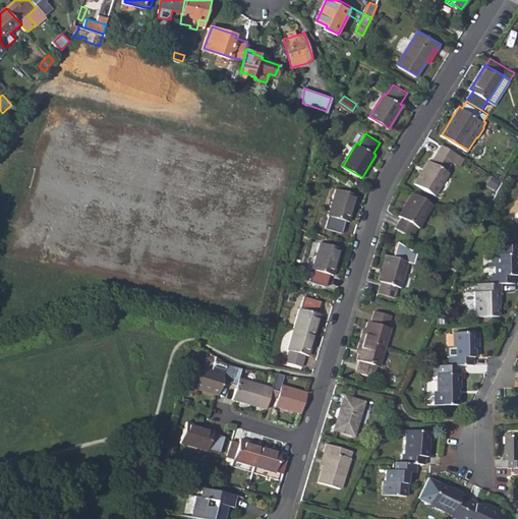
[(429,160),(416,182),(436,194),(450,171),(447,170),(453,160),(461,165),(465,158),(444,143),(439,151),(433,162),(429,160)]
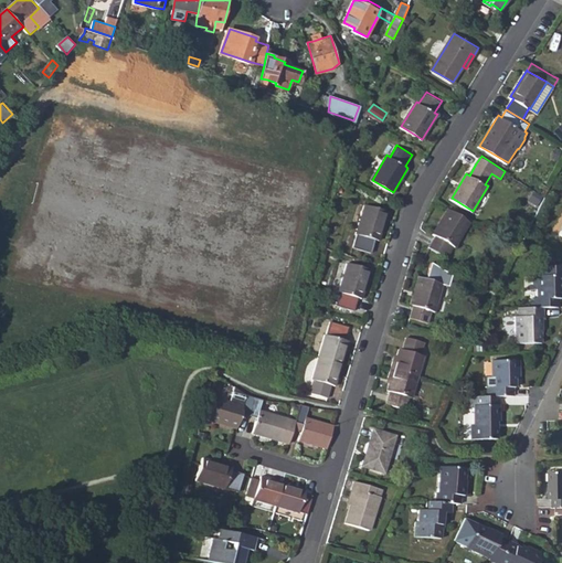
[(373,251),(377,238),(380,240),(389,210),(367,203),(358,232),(359,233),(354,246),(373,251)]
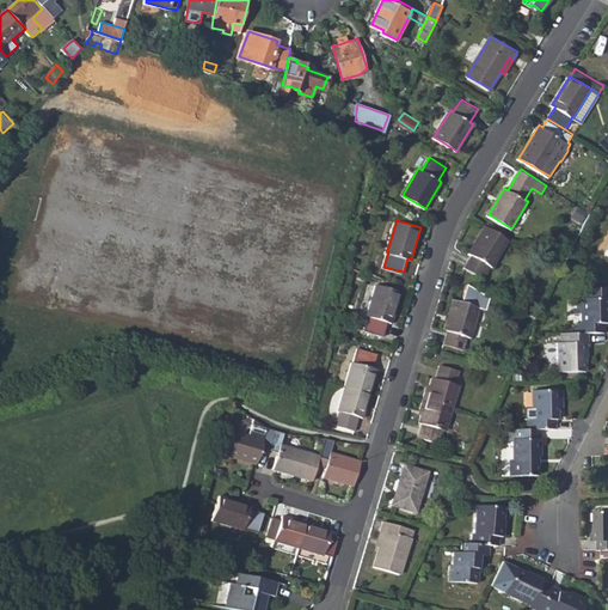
[(509,239),(486,225),(470,252),(473,254),(466,267),(483,276),(490,264),(493,266),(509,239)]
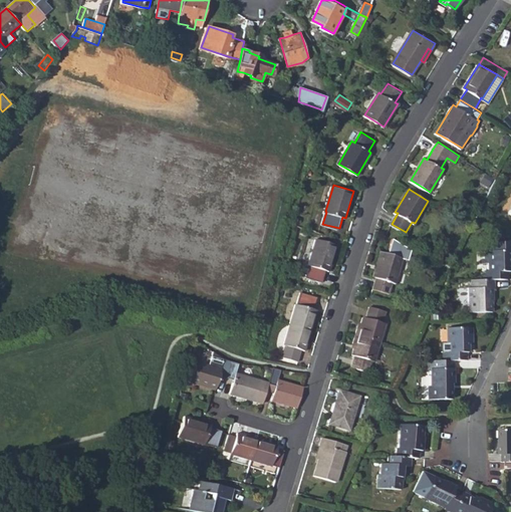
[(406,232),(409,233),(415,223),(412,222),(406,232)]
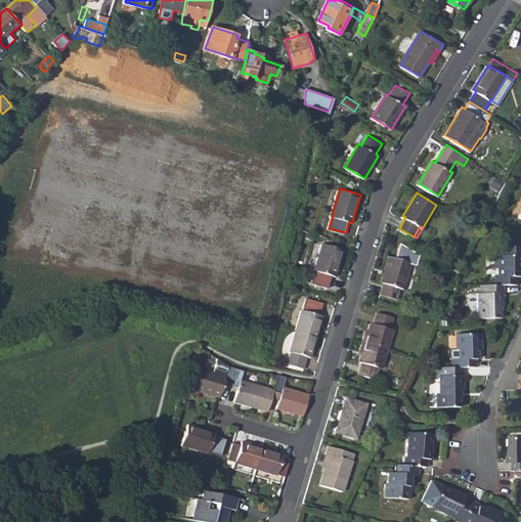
[(330,287),(333,274),(336,275),(344,249),(323,243),(315,269),(316,269),(313,281),(330,287)]
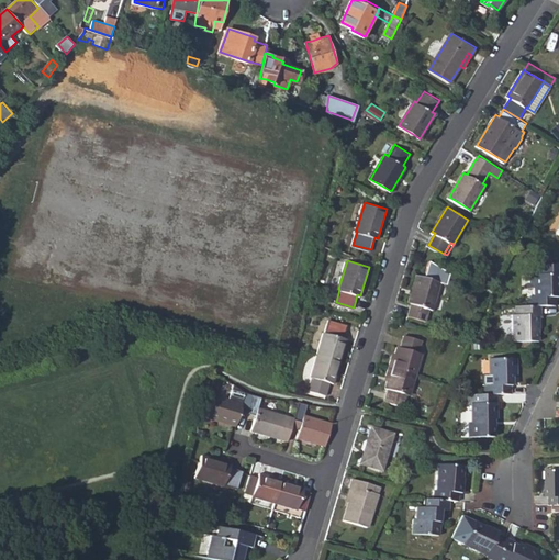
[(558,262),(538,264),(538,272),(533,272),(533,286),(535,286),(535,294),(533,294),(533,299),(528,299),(528,304),(543,304),(558,304),(558,295),(558,262)]
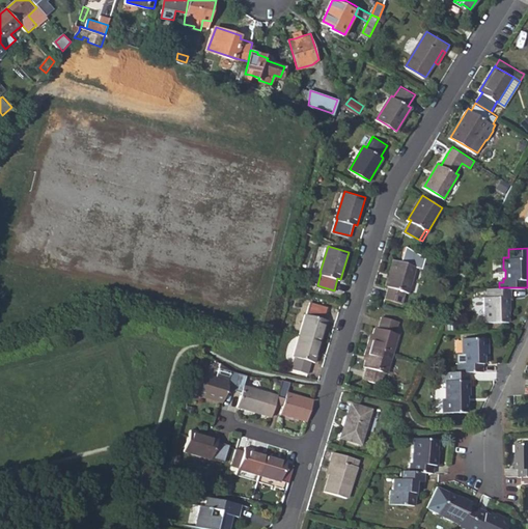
[(406,290),(409,291),(417,266),(394,258),(387,285),(390,286),(386,298),(403,303),(406,290)]
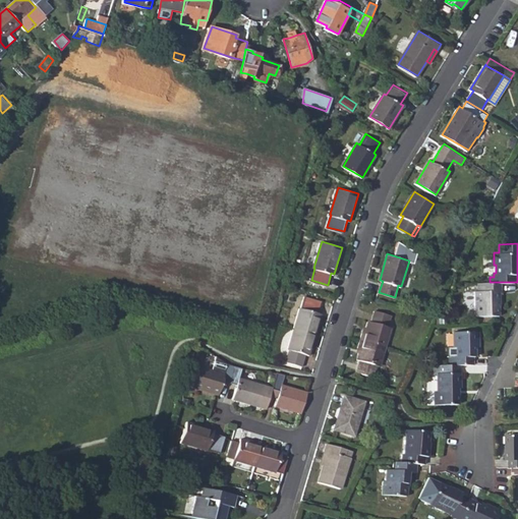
[(503,282),(490,282),(479,282),(479,290),(476,290),(476,315),(500,315),(500,304),(500,299),(501,299),(501,291),(503,291),(503,282)]
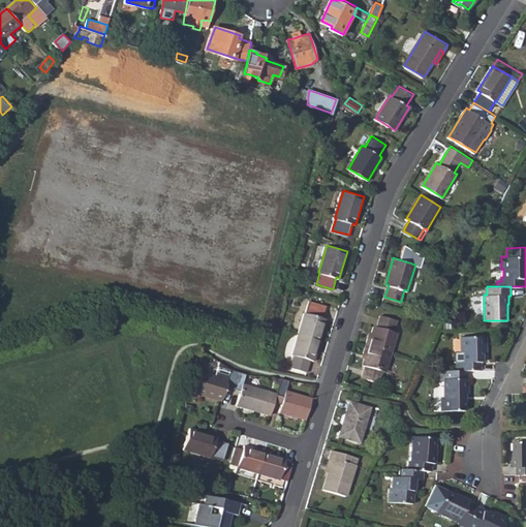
[(307,311),(301,333),(321,339),(328,317),(325,316),(328,305),(311,300),(308,312),(307,311)]
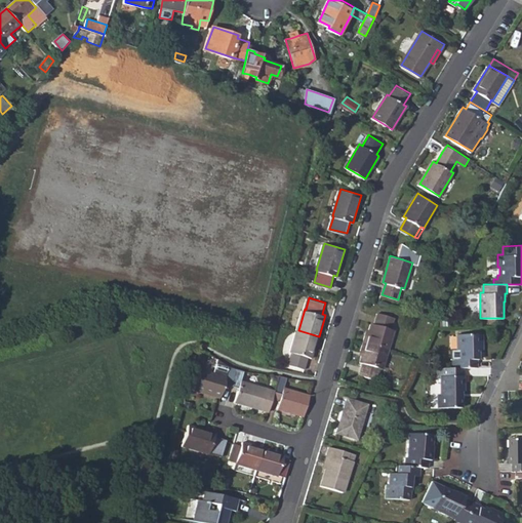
[(378,312),(375,324),(372,323),(370,329),(368,335),(366,334),(364,342),(389,349),(394,329),(391,328),(395,317),(378,312)]
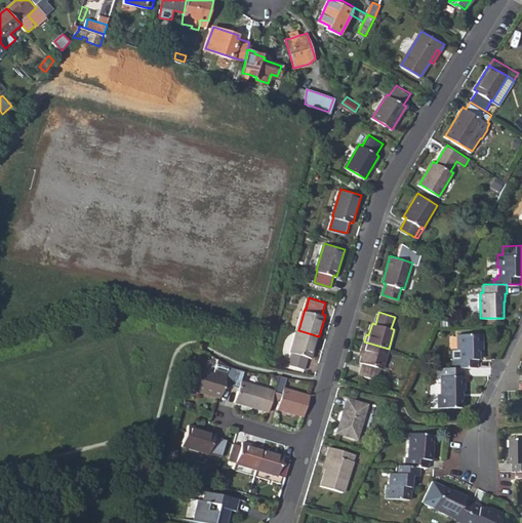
[(313,357),(319,336),(298,330),(292,351),(293,352),(289,363),(306,368),(310,356),(313,357)]
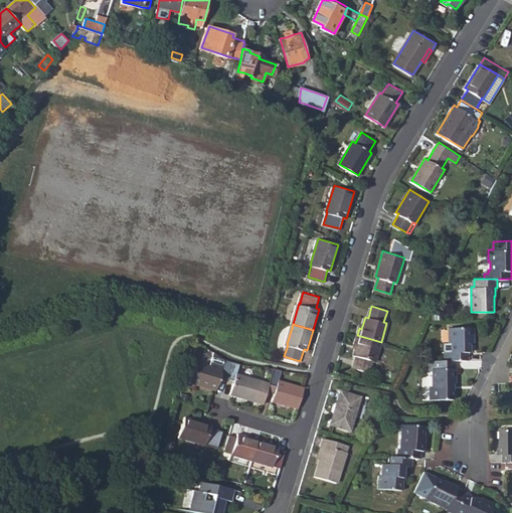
[(475,342),(475,327),(450,327),(450,342),(452,342),(452,351),(444,351),(444,360),(456,359),(470,359),(470,352),(471,351),(471,347),(471,342),(474,342),(475,342)]
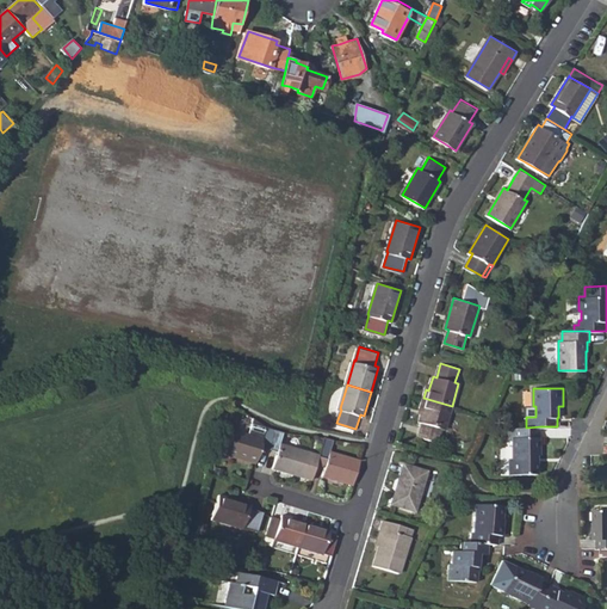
[(445,429),(452,406),(423,398),(421,406),(423,407),(421,412),(419,420),(423,423),(420,436),(438,442),(441,428),(445,429)]
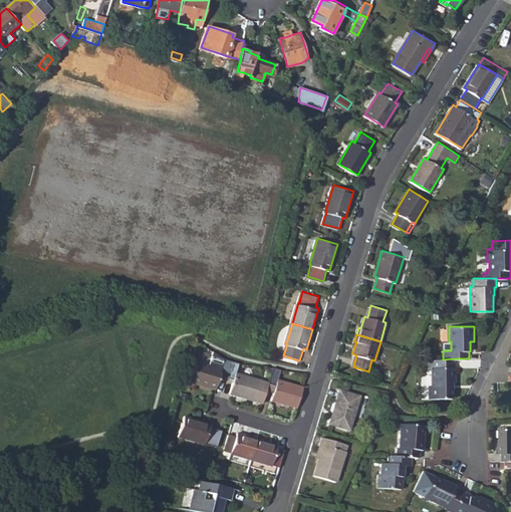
[(218,388),(222,373),(229,375),(233,360),(226,358),(216,350),(212,364),(198,360),(192,380),(218,388)]
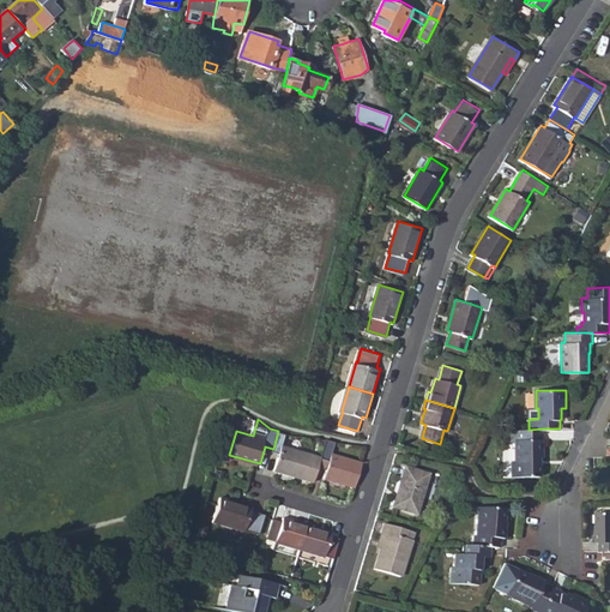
[(543,429),(529,430),(509,430),(509,441),(517,441),(517,460),(514,460),(514,475),(542,475),(542,456),(544,456),(544,438),(543,429)]
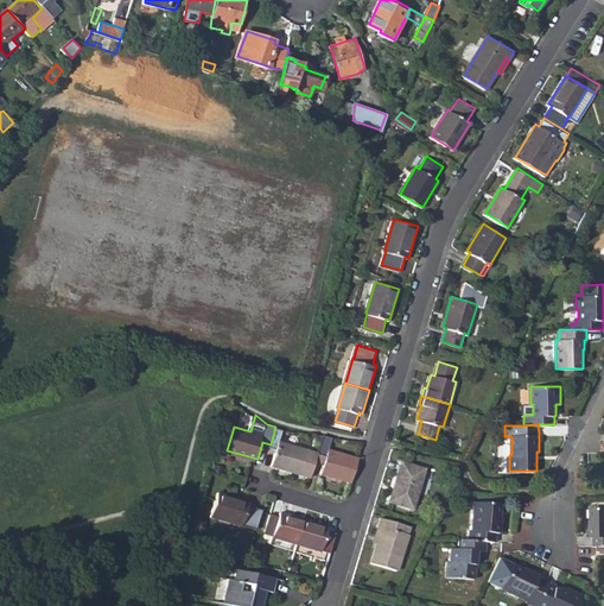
[(319,453),(319,452),(281,441),(285,429),(275,427),(271,444),(279,447),(273,465),(312,477),(317,460),(319,453)]
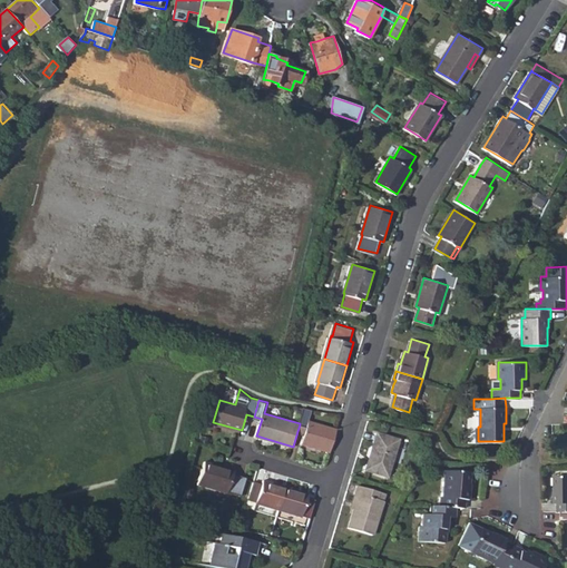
[(331,451),(338,429),(310,420),(313,409),(304,407),(300,423),(300,424),(308,427),(305,433),(303,442),(331,451)]
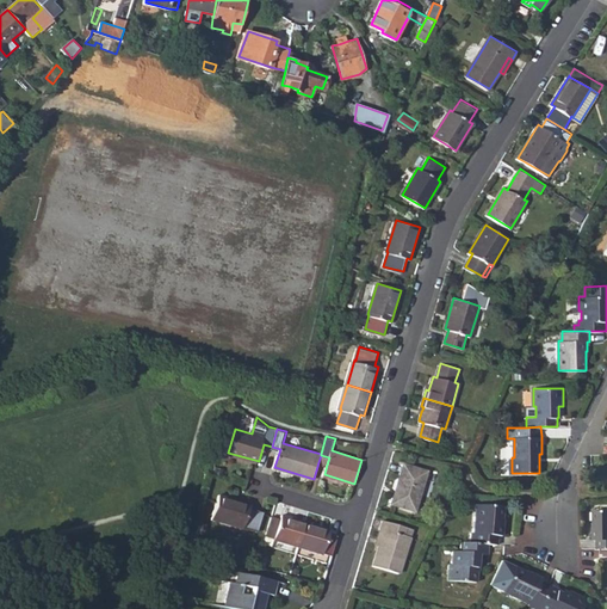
[(319,462),(327,465),(329,457),(321,455),(319,462)]
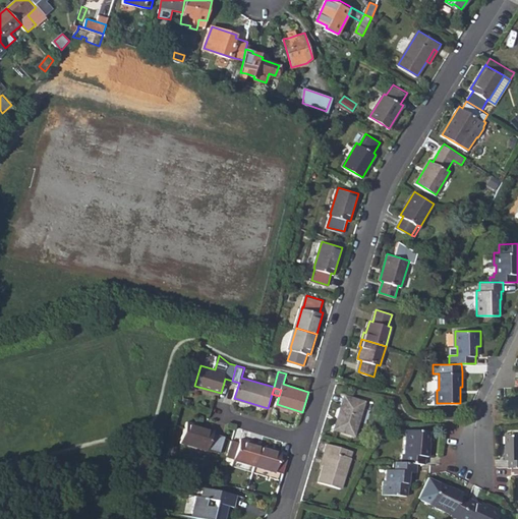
[(355,435),(365,400),(345,394),(335,428),(355,435)]
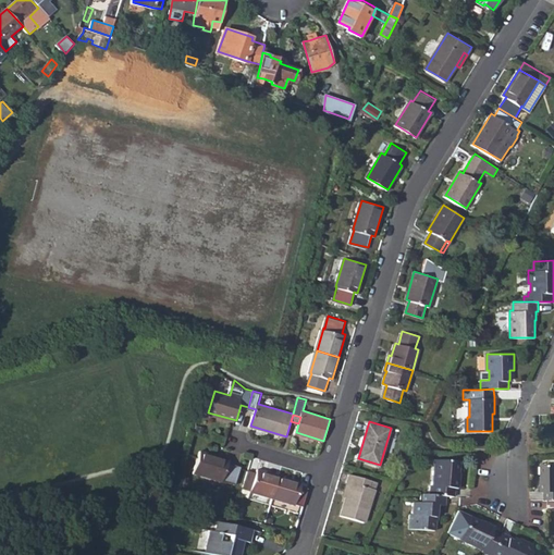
[(195,431),(205,433),(206,427),(197,424),(195,431)]
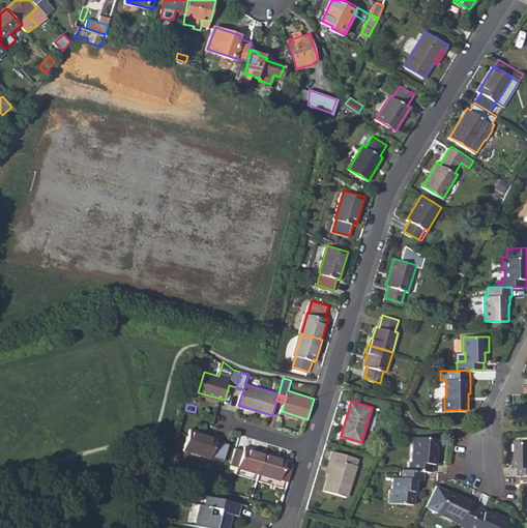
[(230,443),(218,439),(220,436),(192,428),(185,449),(213,457),(213,456),(226,460),(230,443)]
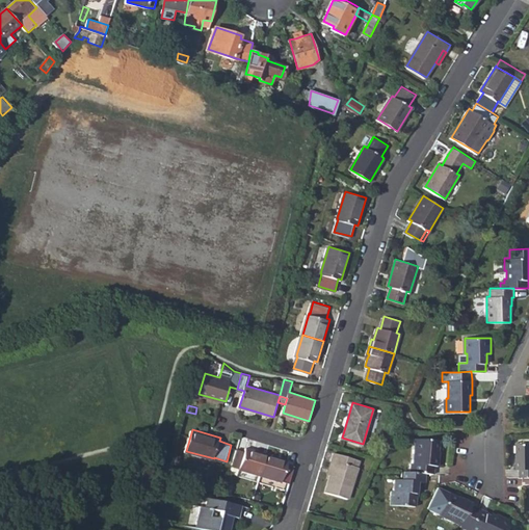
[(439,450),(440,439),(416,438),(414,462),(413,462),(412,471),(426,472),(434,473),(435,465),(439,465),(440,456),(438,455),(439,450)]
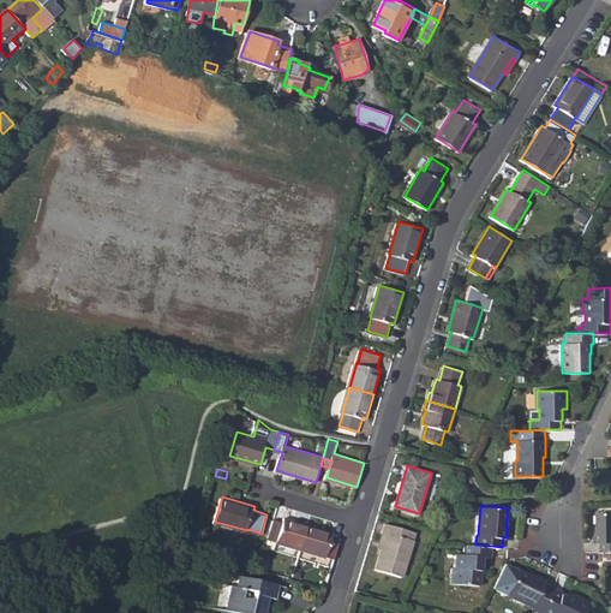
[(279,541),(303,549),(310,524),(286,517),(285,521),(276,518),(270,539),(279,541)]
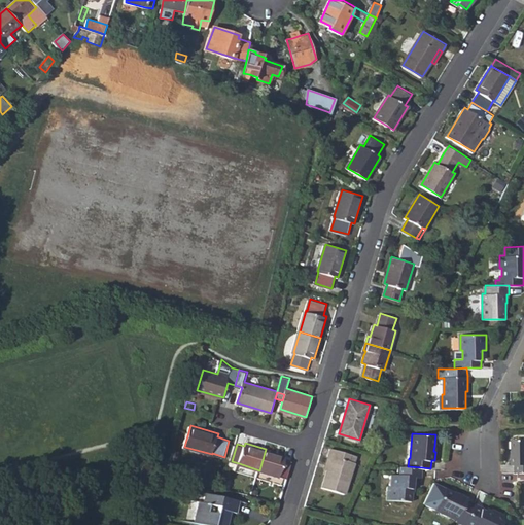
[(346,493),(356,455),(332,448),(329,455),(333,455),(328,469),(324,487),(346,493)]
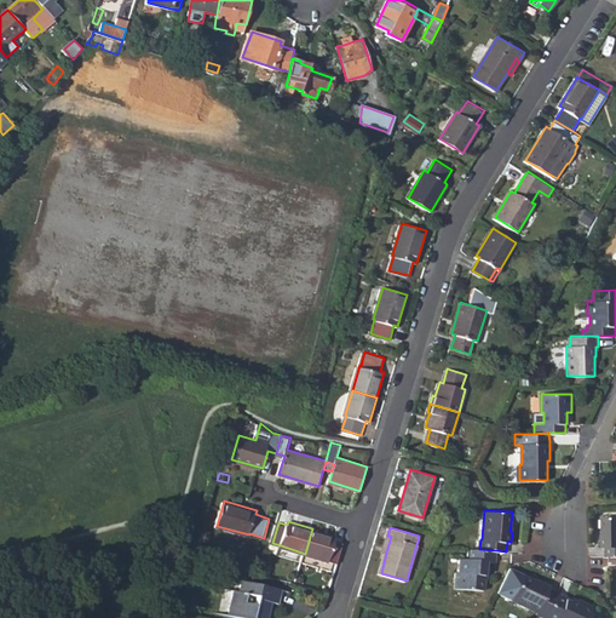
[(335,539),(337,536),(312,528),(305,554),(329,561),(330,560),(339,562),(345,542),(335,539)]
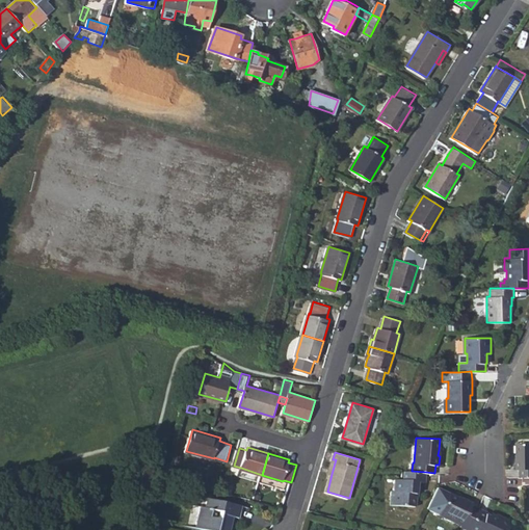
[(426,472),(412,471),(403,470),(403,479),(396,478),(395,491),(393,489),(392,503),(417,505),(419,481),(425,481),(426,472)]
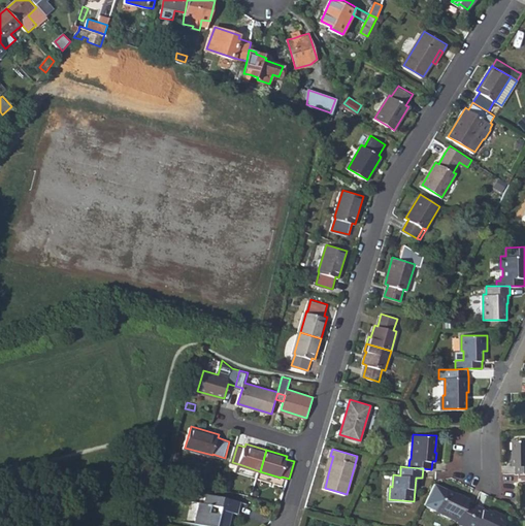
[(435,483),(426,503),(438,508),(437,510),(459,520),(458,521),(466,525),(477,504),(469,500),(470,498),(463,495),(462,496),(457,494),(457,493),(435,483)]
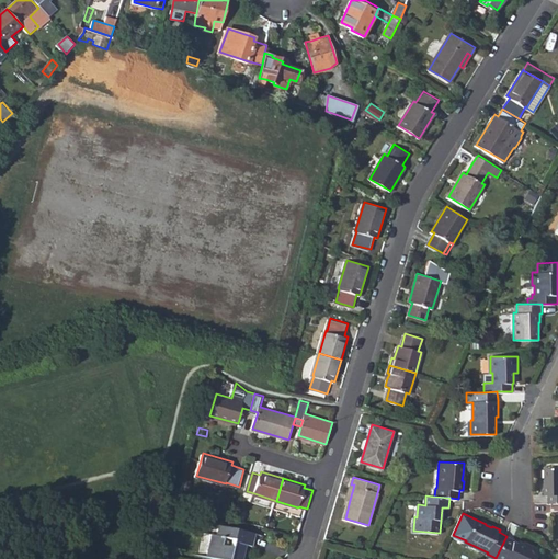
[(242,558),(247,544),(253,545),(255,533),(220,524),(218,534),(213,533),(207,556),(224,558),(242,558)]
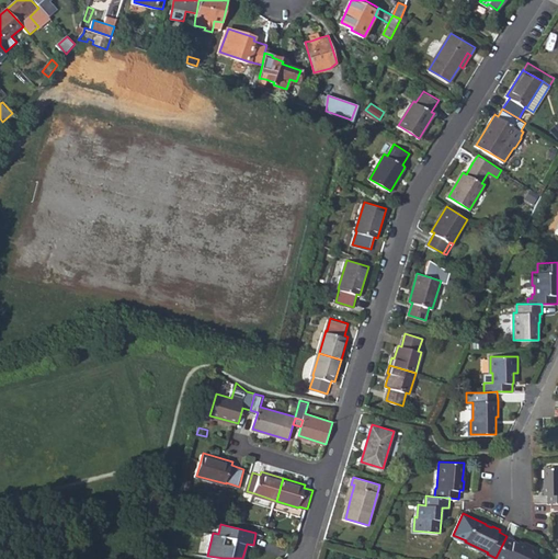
[(514,542),(515,539),(507,536),(496,558),(498,558),(534,558),(539,548),(525,542),(524,542),(523,546),(517,544),(514,542)]
